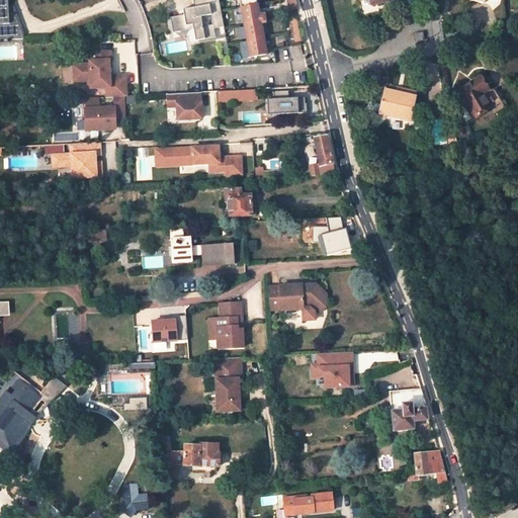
[(0,0),(0,39),(24,39),(16,17),(9,17),(8,6),(7,0),(0,0)]
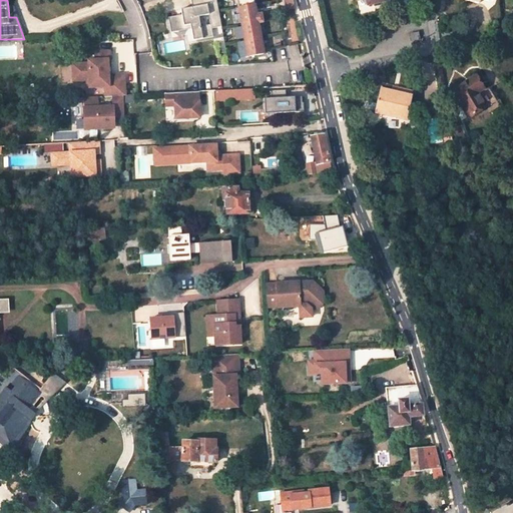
[(211,28),(221,26),(216,0),(190,0),(192,7),(181,10),(182,15),(184,26),(190,25),(191,29),(193,40),(196,40),(213,37),(211,28)]
